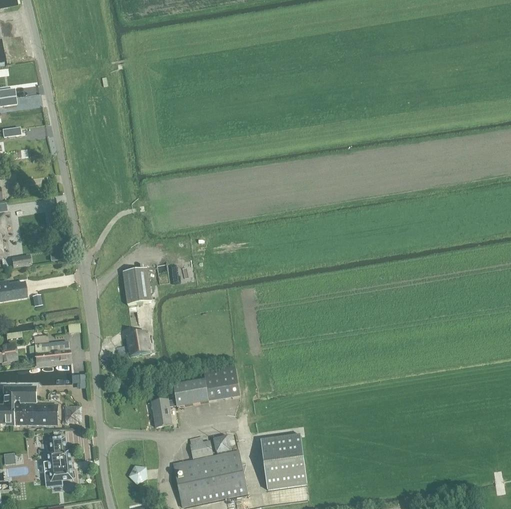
[(27,49),(7,51),(8,57),(28,54),(27,49)]
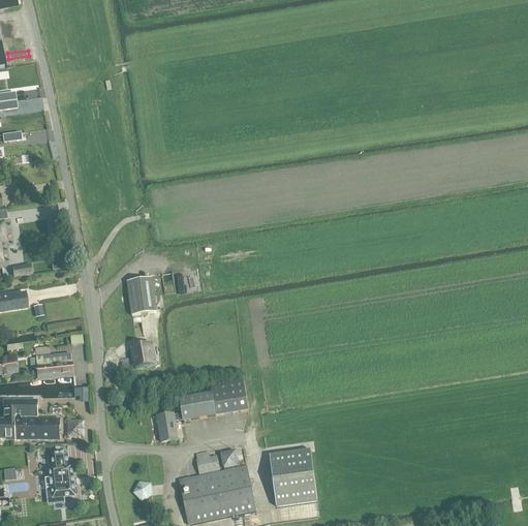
[(13,91),(0,92),(0,100),(14,99),(13,98),(14,98),(13,91)]
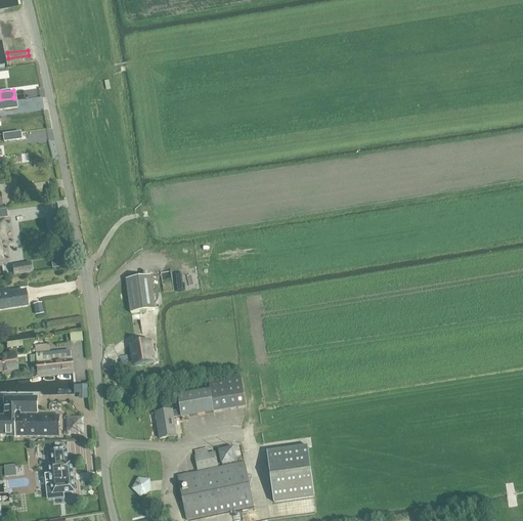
[(0,107),(15,105),(14,98),(0,99),(0,107)]
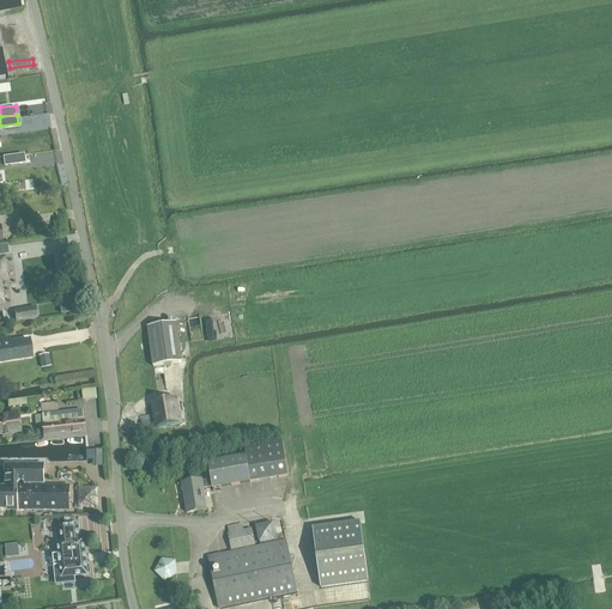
[(23,152),(2,154),(4,163),(23,160),(23,152)]
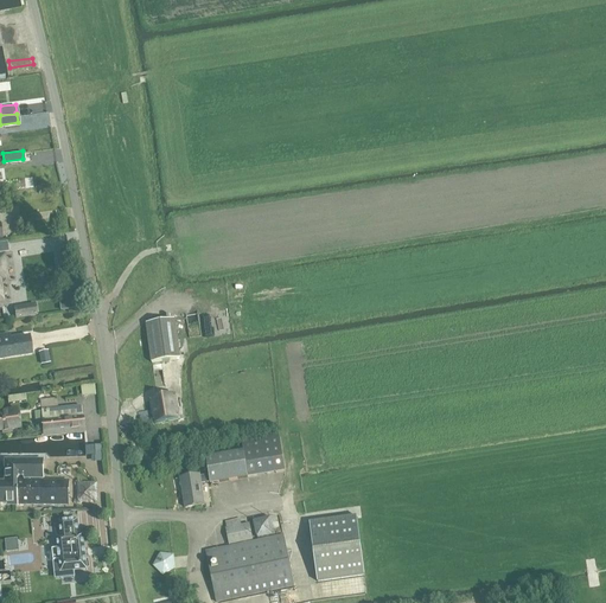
[(16,314),(36,312),(34,302),(14,306),(16,314)]
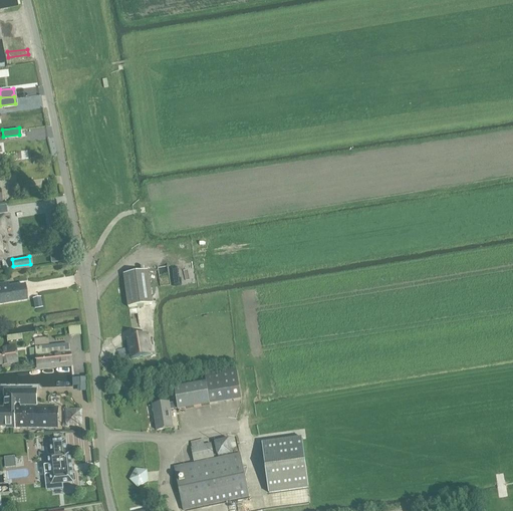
[(152,302),(150,287),(148,269),(123,272),(127,305),(152,302)]
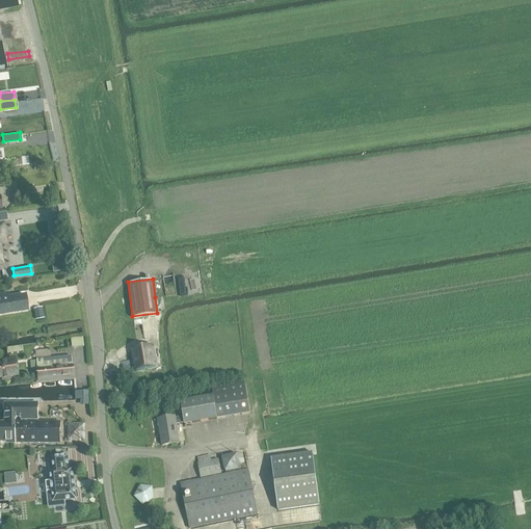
[(0,312),(27,309),(25,292),(1,295),(1,291),(0,291),(0,312)]
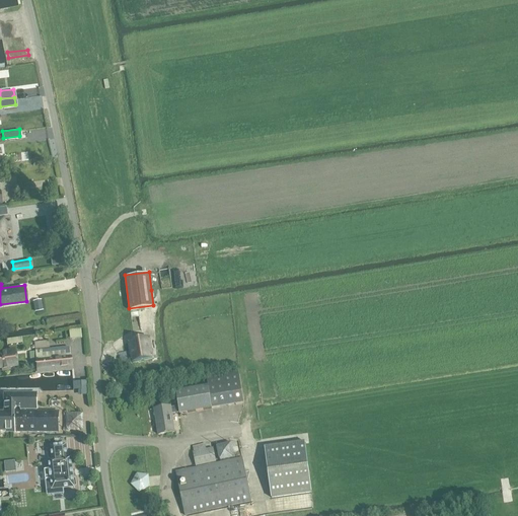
[(152,356),(148,336),(128,340),(132,360),(152,356)]
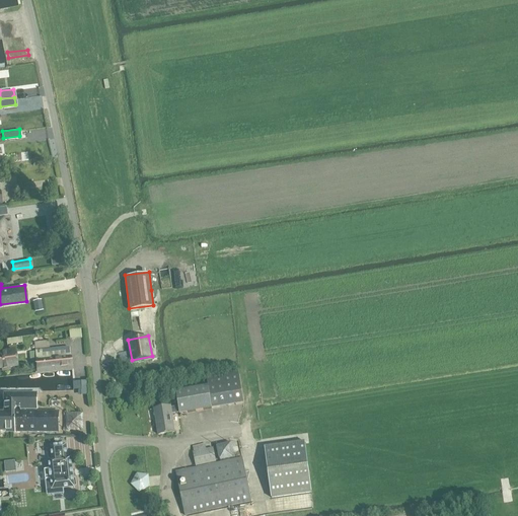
[(48,348),(34,349),(35,361),(37,368),(70,364),(68,346),(48,348)]
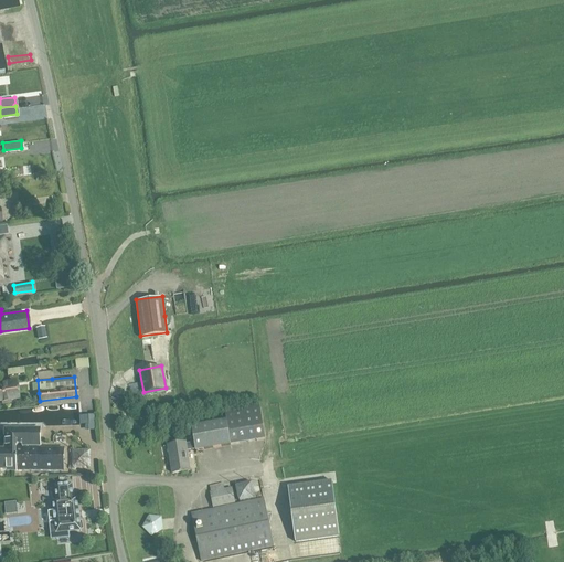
[(130,380),(131,391),(141,390),(139,378),(130,380)]
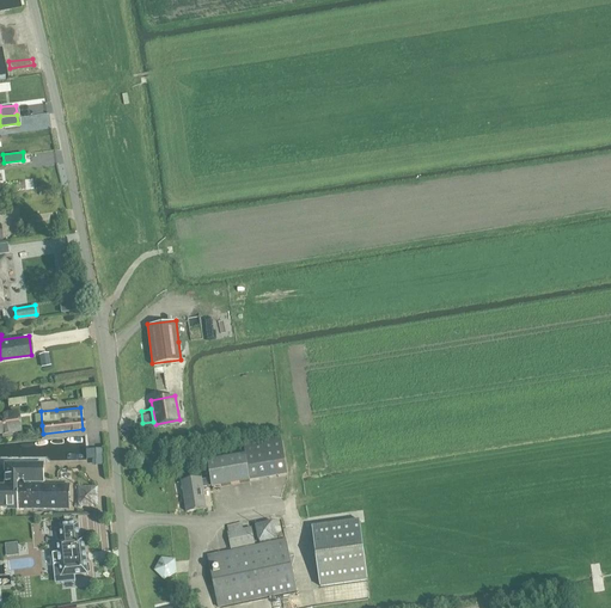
[(0,431),(18,430),(16,410),(0,412),(0,431)]
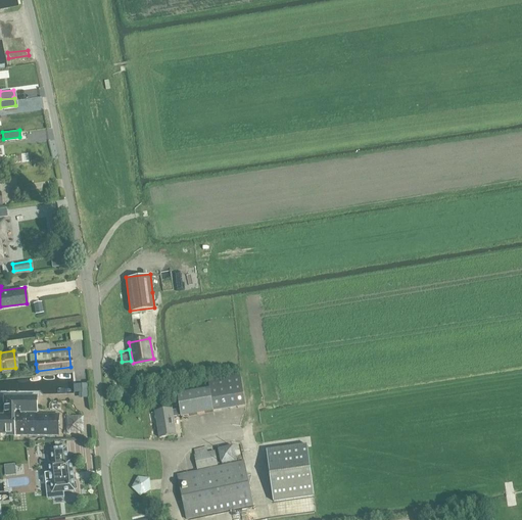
[(180,414),(244,404),(239,374),(207,378),(208,387),(177,392),(179,407),(172,408),(155,411),(158,435),(175,433),(173,415),(180,413),(180,414)]
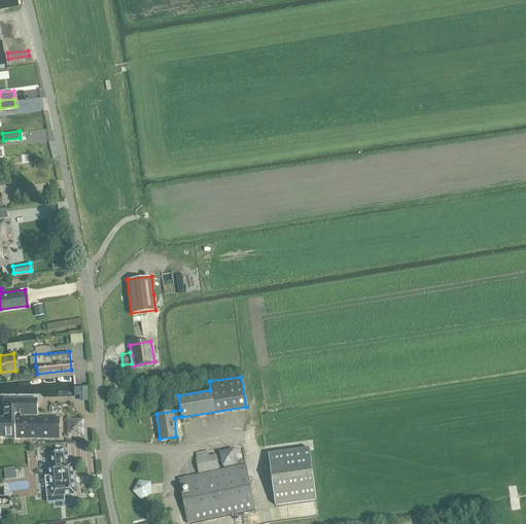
[(73,383),(73,391),(78,391),(78,397),(89,396),(88,383),(73,383)]
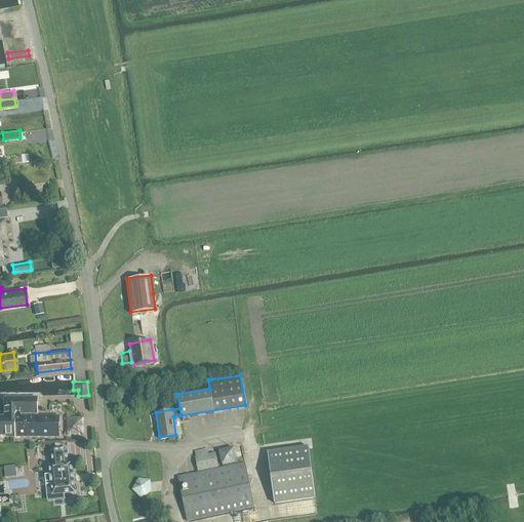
[(6,434),(58,434),(58,413),(36,413),(36,396),(4,396),(4,413),(5,413),(5,415),(2,415),(2,414),(0,414),(0,432),(6,433),(6,434)]
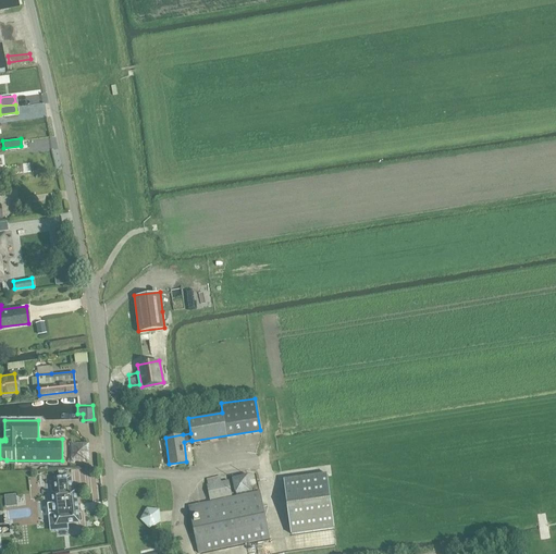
[(71,439),(71,458),(88,457),(88,439),(71,439)]
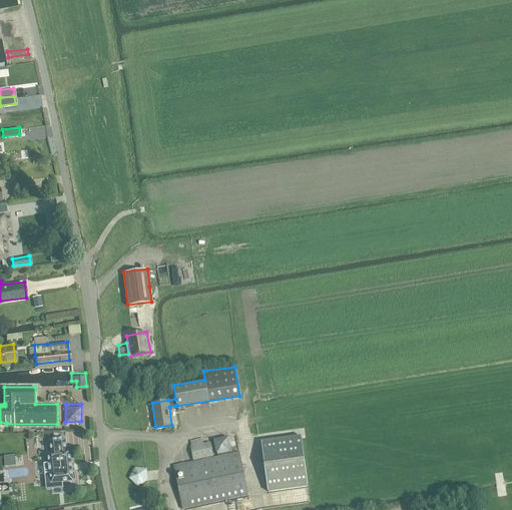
[(307,484),(300,434),(261,440),(267,489),(307,484)]
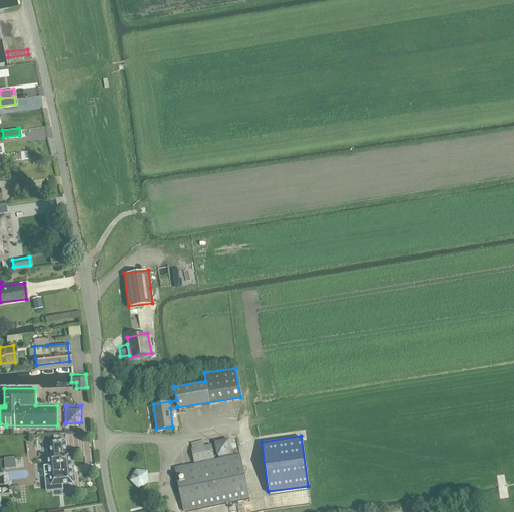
[(49,441),(50,453),(47,454),(48,464),(43,464),(44,475),(49,475),(50,484),(61,483),(73,481),(69,451),(66,452),(64,439),(49,441)]
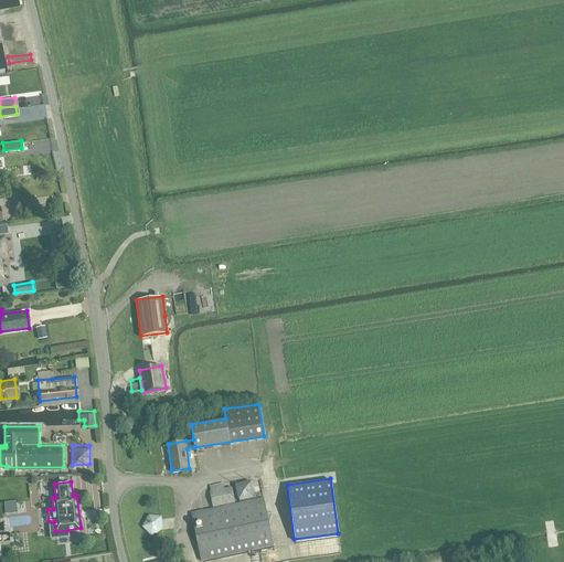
[(209,489),(212,505),(234,500),(231,485),(223,487),(222,481),(209,484),(210,489),(209,489)]
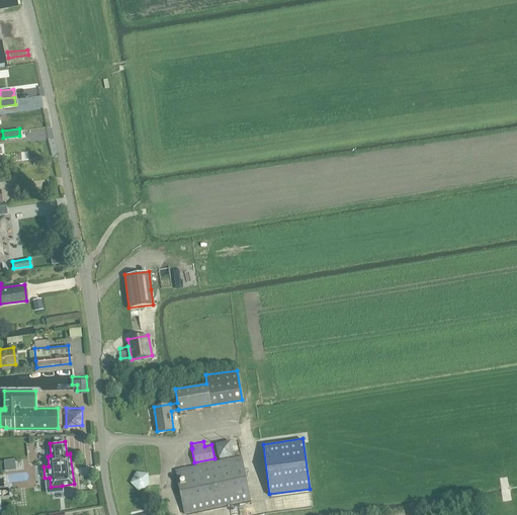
[(184,512),(249,498),(241,454),(175,468),(184,512)]
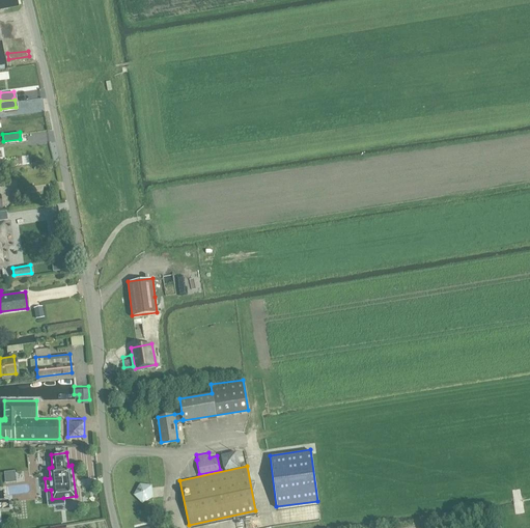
[(139,481),(133,493),(141,501),(152,496),(150,483),(139,481)]
